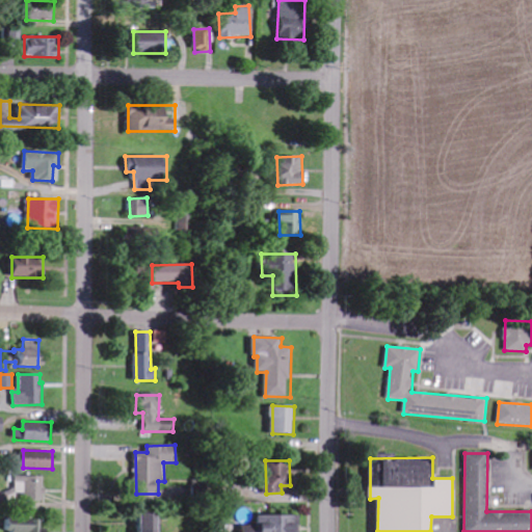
[(46,476),(16,476),(16,493),(0,493),(0,503),(46,503),(46,476)]
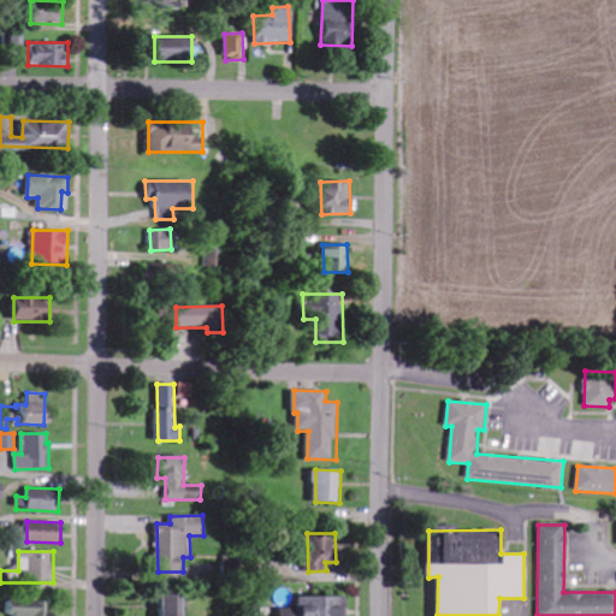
[(185,615),(185,592),(165,593),(165,615),(185,615)]
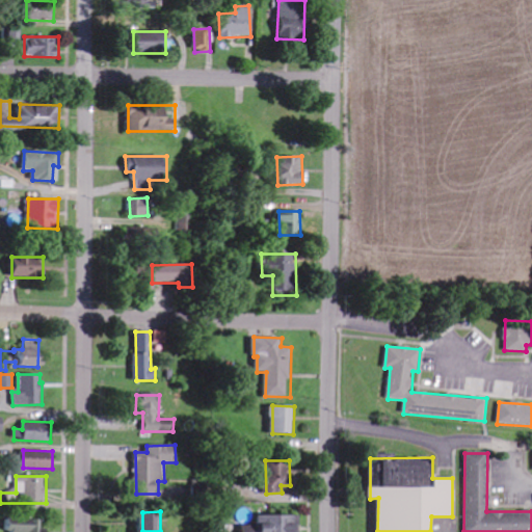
[(300,531),(301,515),(259,515),(259,527),(244,526),(243,531),(300,531)]
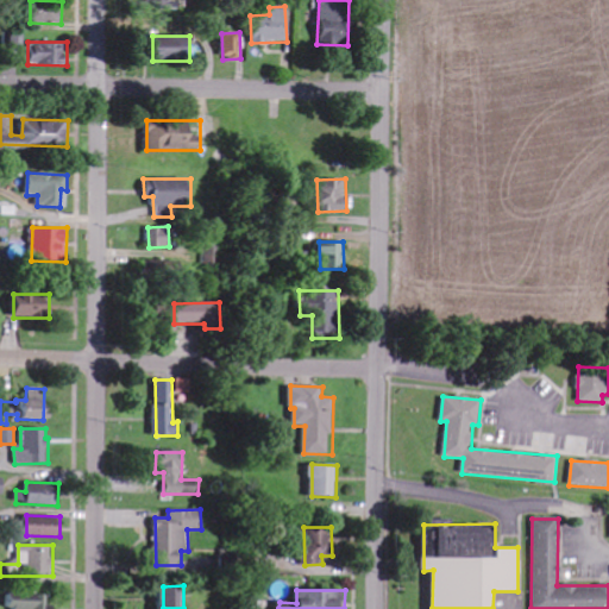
[(8,608),(46,608),(46,592),(8,594),(8,608)]
